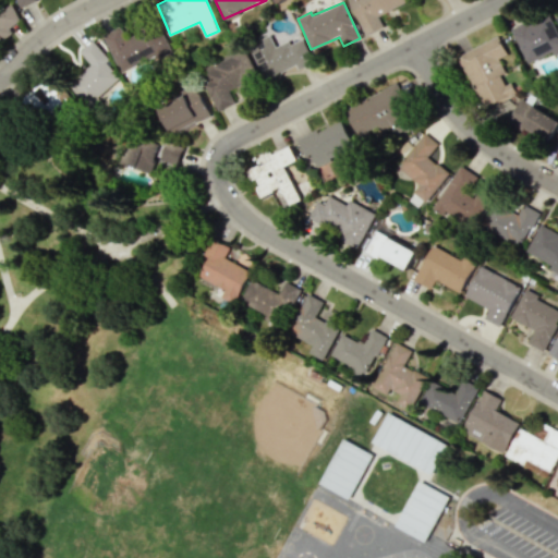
[(21,19),(10,4),(0,12),(0,43),(13,32),(10,26),(21,19)]
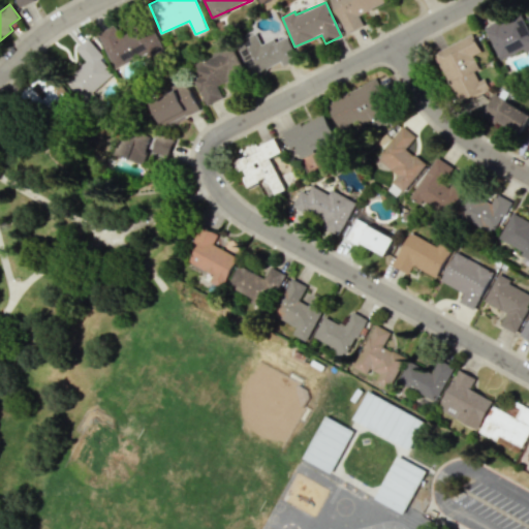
[(528,29),(523,12),(486,26),(498,60),(525,50),(526,53),(528,51),(528,29)]
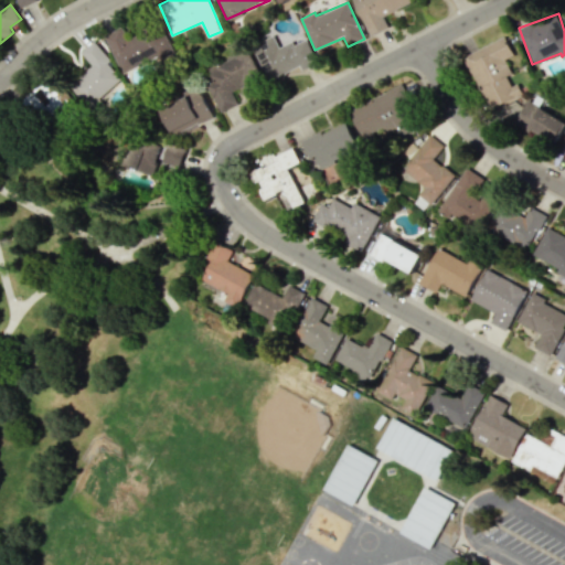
[(105,35),(123,73),(157,57),(159,63),(176,54),(161,23),(125,41),(118,29),(105,35)]
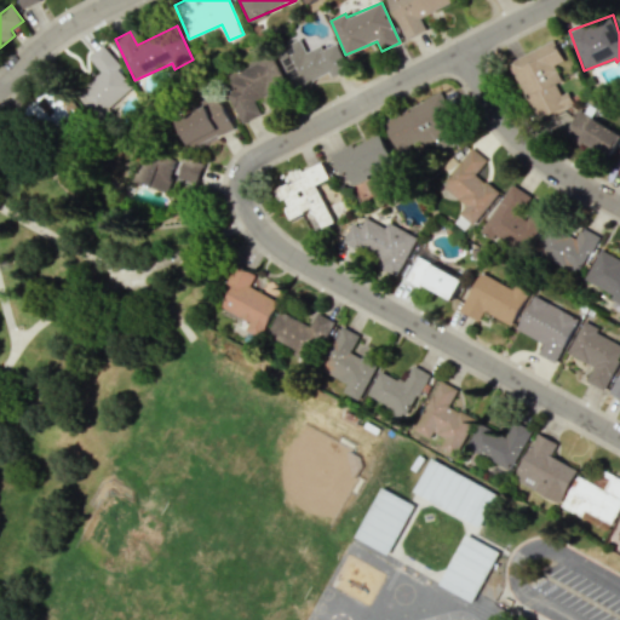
[(293,89),(329,74),(331,76),(348,69),(337,41),(306,53),(300,40),(277,50),(293,89)]
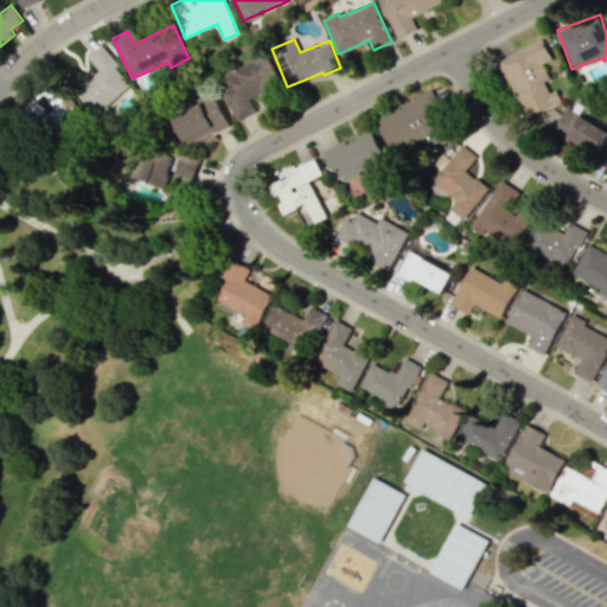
[(562,102),(556,89),(553,91),(541,63),(551,59),(543,40),(499,59),(524,117),(562,102)]
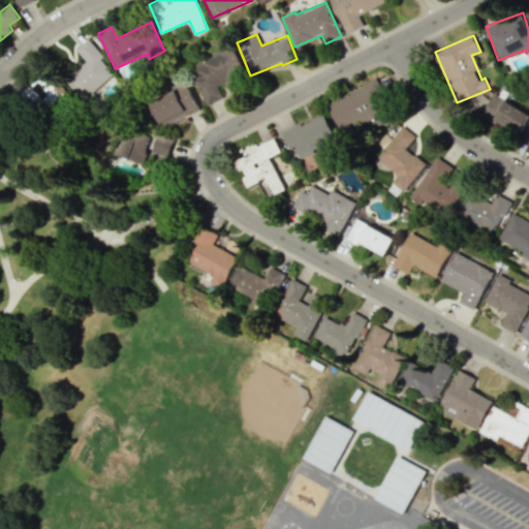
[(87,39),(76,50),(87,60),(65,80),(85,100),(116,72),(87,39)]
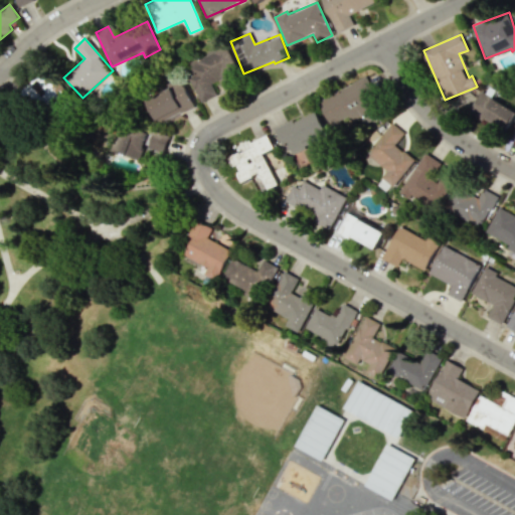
[(51,106),(65,94),(46,69),(22,90),(27,95),(27,96),(30,100),(39,92),(51,106)]
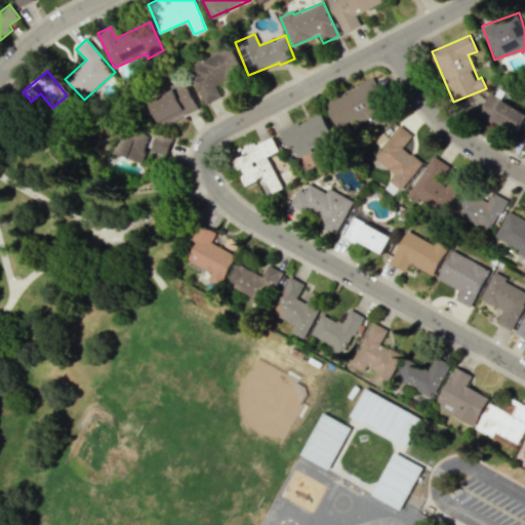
[(198,108),(184,79),(169,86),(171,90),(149,101),(161,126),(198,108)]
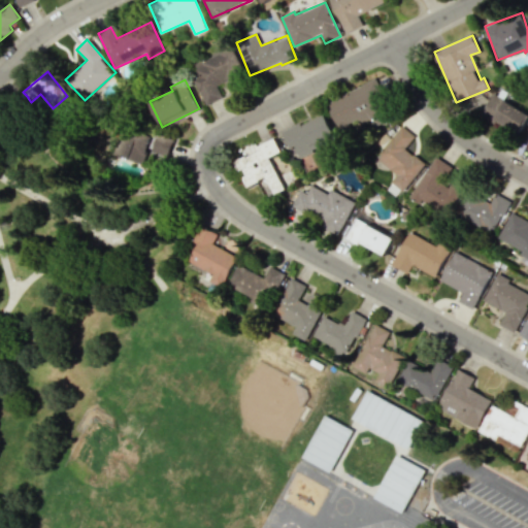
[(392,118),(374,79),(326,102),(338,129),(358,120),(360,124),(373,118),(376,125),(392,118)]
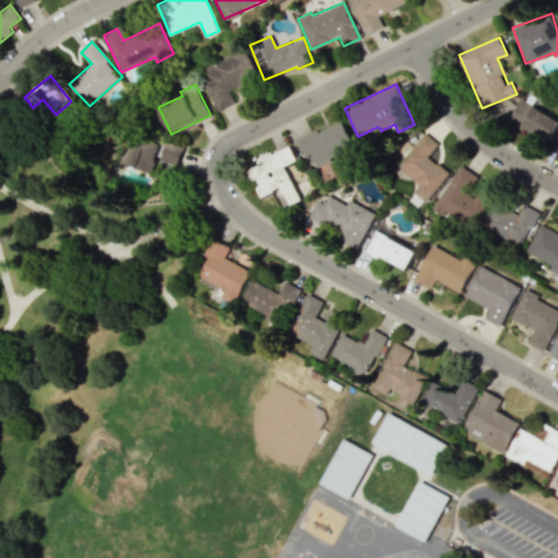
[(557,123),(557,117),(519,100),(510,123),(552,140),(557,123)]
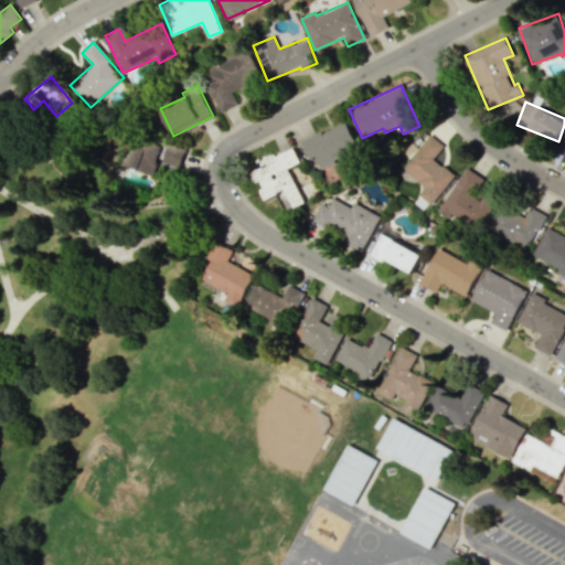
[(305,140),(317,168),(361,148),(349,120),(305,140)]
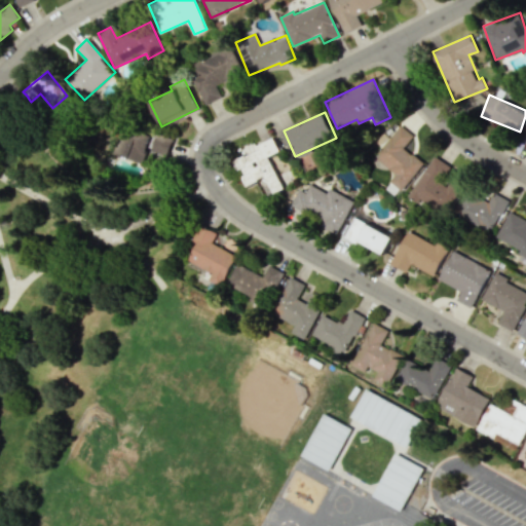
[(115,154),(143,163),(148,149),(167,155),(173,140),(125,123),(115,154)]
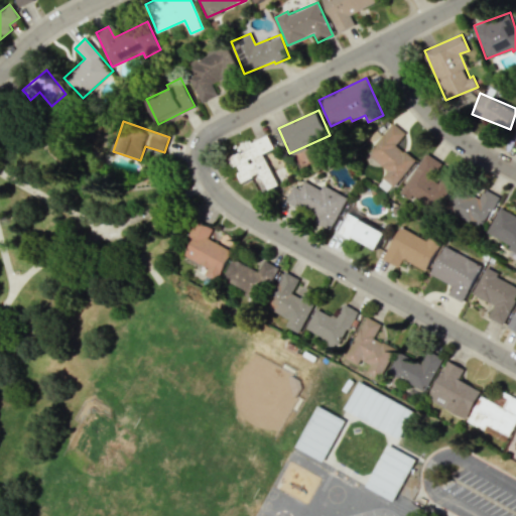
[(415,159),(396,145),(405,132),(392,122),(368,155),(388,170),(383,177),(395,186),(415,159)]
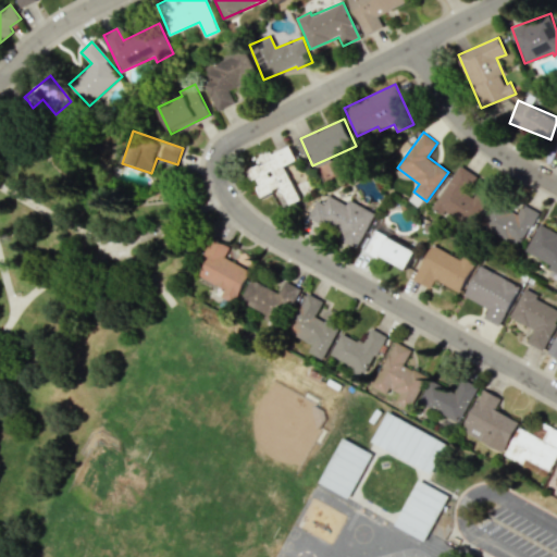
[(300,199),(284,165),(296,160),(289,145),(270,155),(272,159),(247,170),(251,181),(254,180),(261,197),(281,187),(289,206),(300,199)]
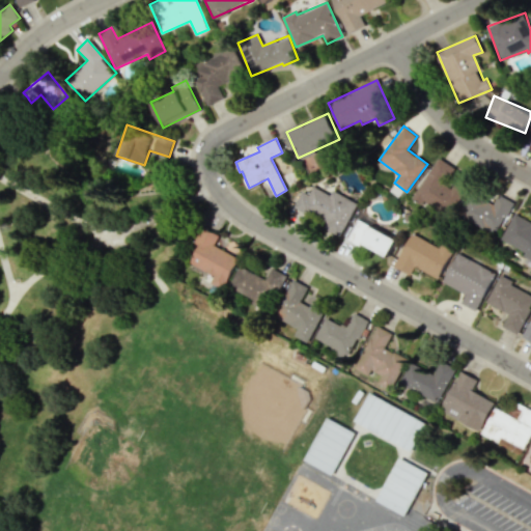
[(456,168),(439,157),(414,195),(449,218),(468,188),(451,176),(456,168)]
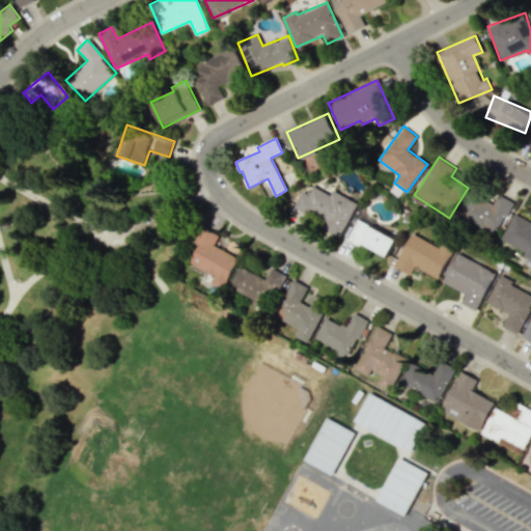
[(340,236),(358,202),(333,190),(330,195),(313,186),(309,195),(302,191),(295,206),(326,223),(324,227),(340,236)]
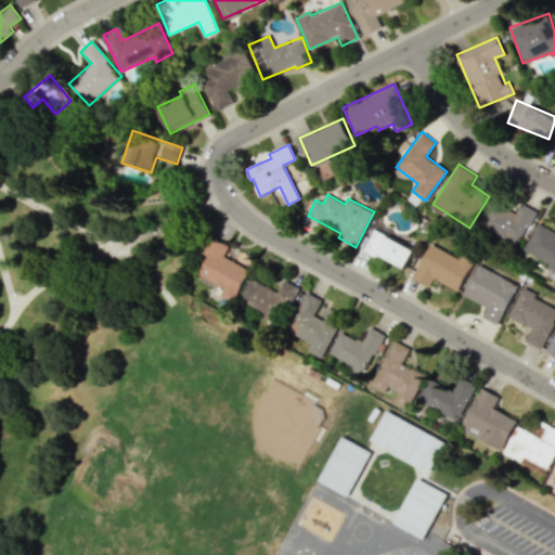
[(536,210),(517,202),(513,209),(492,198),(479,227),(518,246),(536,210)]
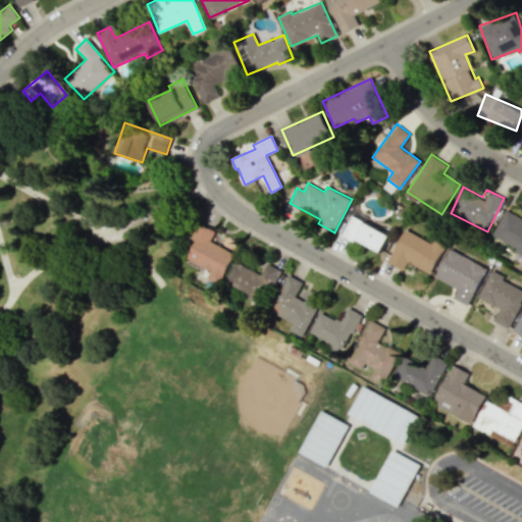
[(492,236),(517,248),(515,252),(521,255),(521,217),(506,209),(492,236)]
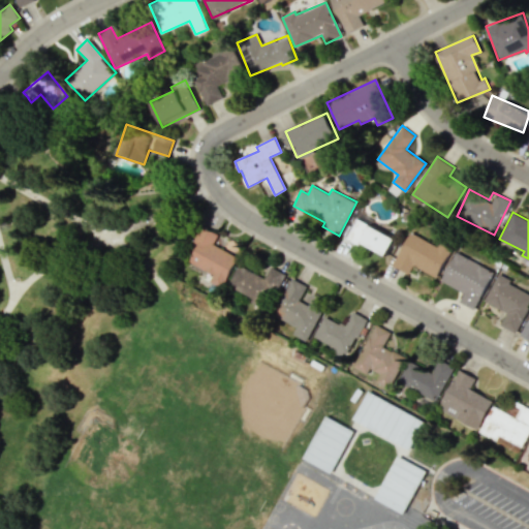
[(385,256),(395,238),(358,218),(348,237),(385,256)]
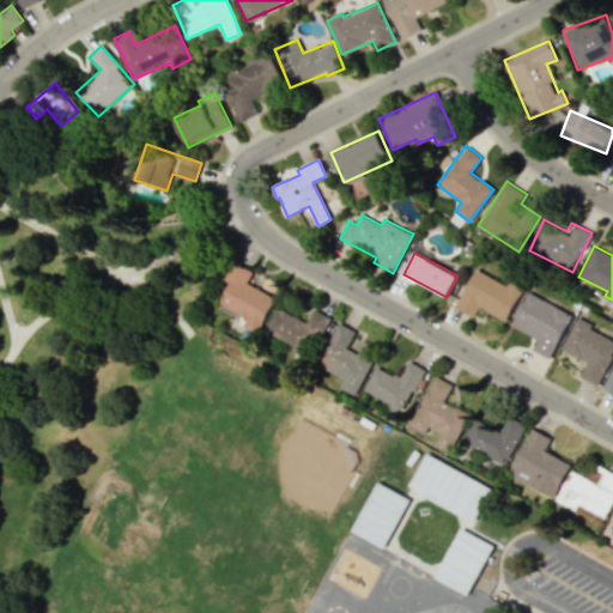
[(258,334),(277,295),(265,289),(263,291),(247,283),(253,272),(232,262),(223,280),(229,283),(219,304),(247,317),(243,327),(258,334)]
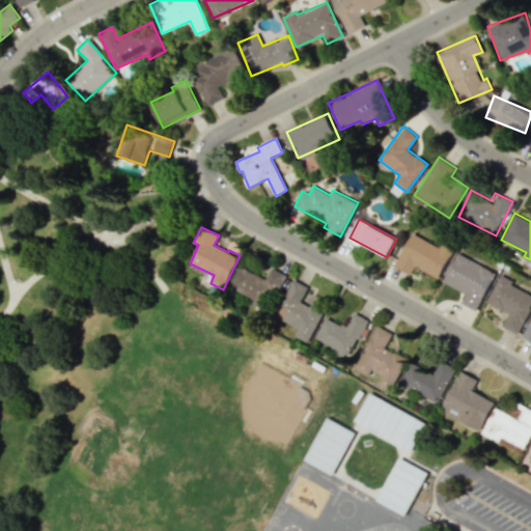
[(439,279),(454,247),(443,241),(440,247),(412,232),(395,266),(411,274),(415,267),(439,279)]
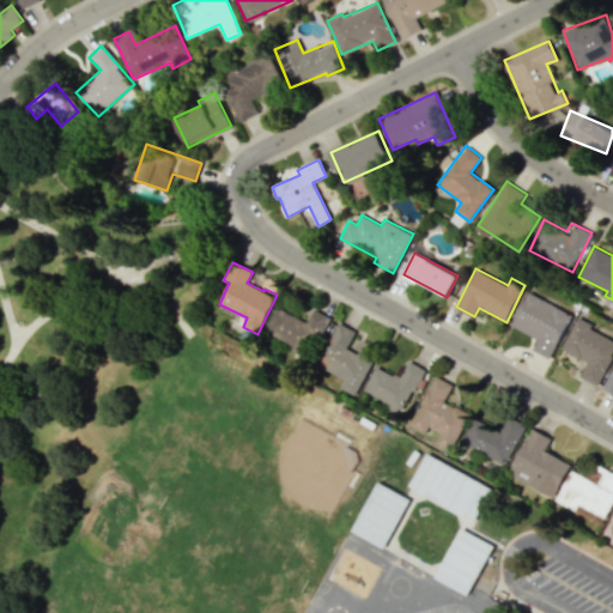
[(572,313),(527,292),(511,327),(538,339),(533,349),(551,358),(572,313)]
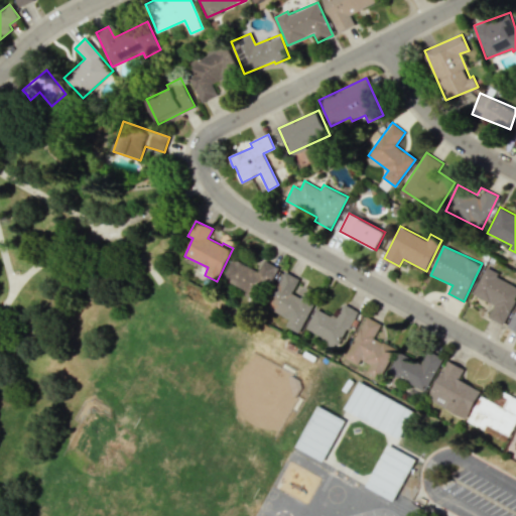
[(276,266),(263,260),(258,271),(232,259),(222,280),(261,298),(276,266)]
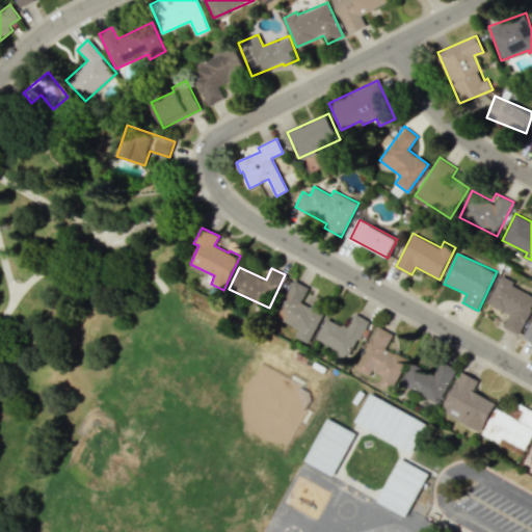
[(520,335),(531,308),(531,294),(512,286),(514,282),(501,274),(487,303),(509,314),(503,327),(520,335)]
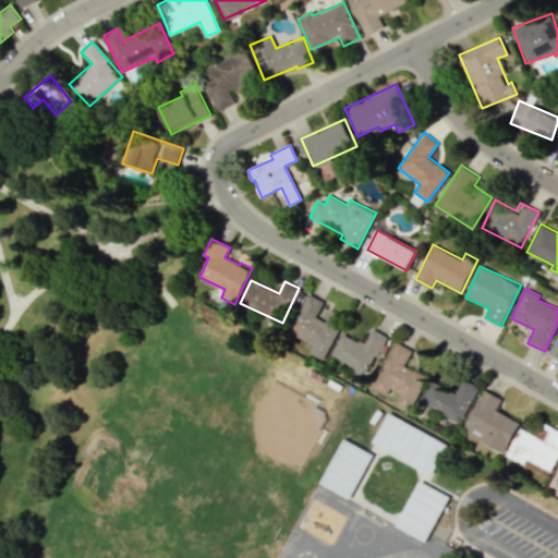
[(313,344),(308,353),(324,360),(339,328),(316,317),(324,301),(307,293),(288,332),(313,344)]
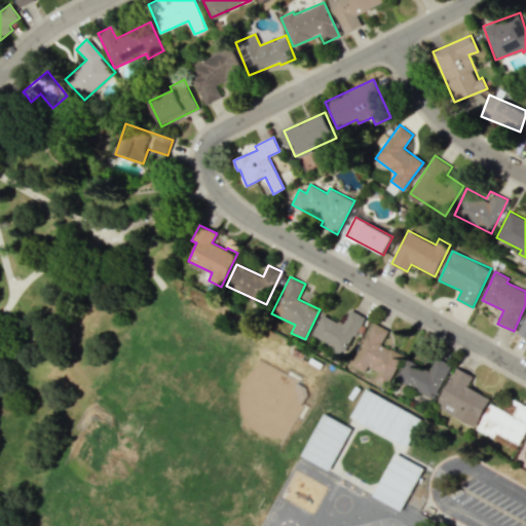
[(322,314),(311,337),(346,352),(363,316),(349,310),(343,324),(322,314)]
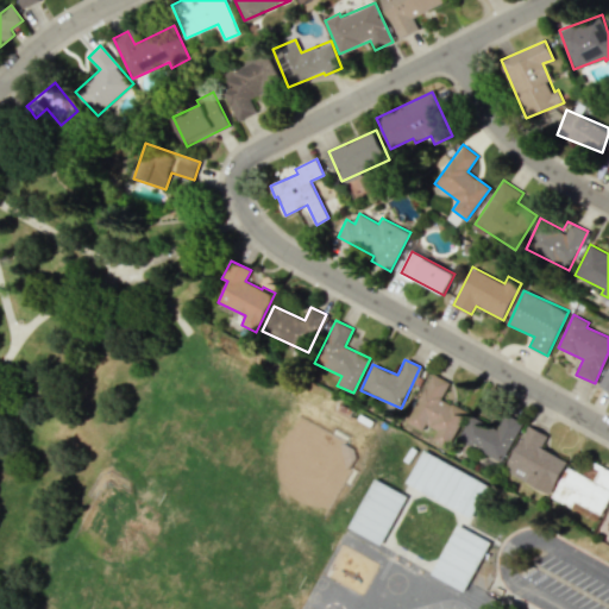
[(408,424),(424,431),(426,425),(437,429),(433,438),(451,445),(465,409),(441,400),(446,388),(426,380),(408,424)]
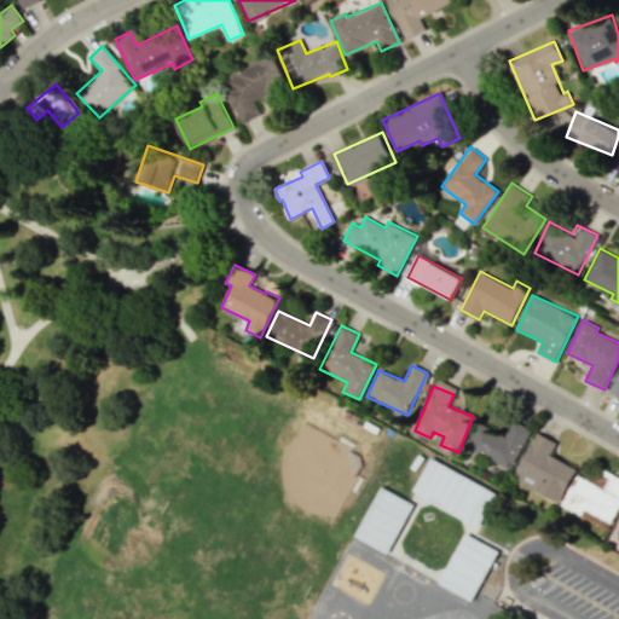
[(510,469),(531,431),(514,422),(507,437),(478,422),(466,446),(510,469)]
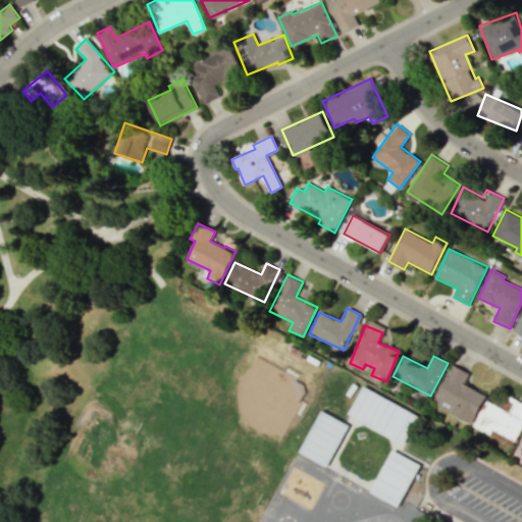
[(472,423),(485,395),(464,384),(470,373),(452,364),(432,404),(472,423)]
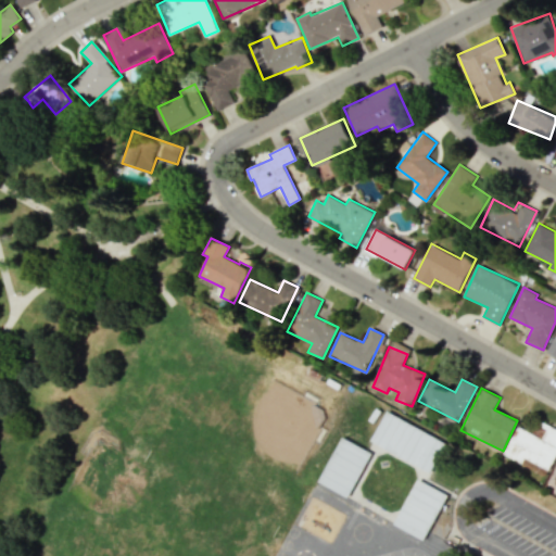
[(370,442),(431,472),(446,442),(386,412),(370,442)]
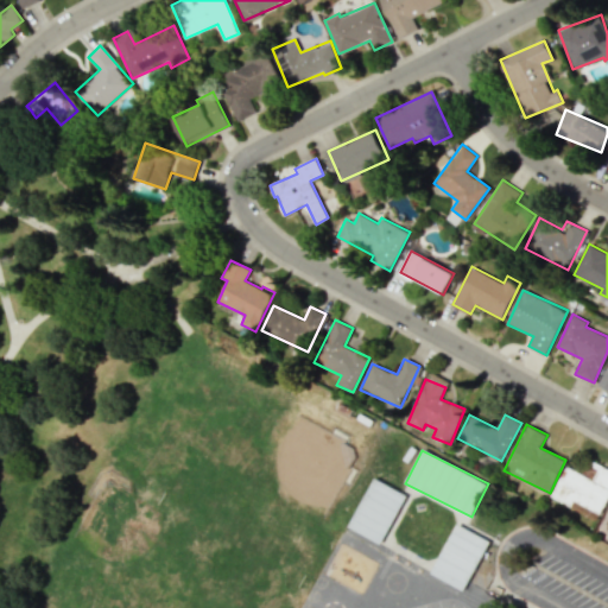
[(567,466),(551,496),(570,506),(572,501),(600,514),(607,495),(607,468),(594,462),(587,475),(567,466)]
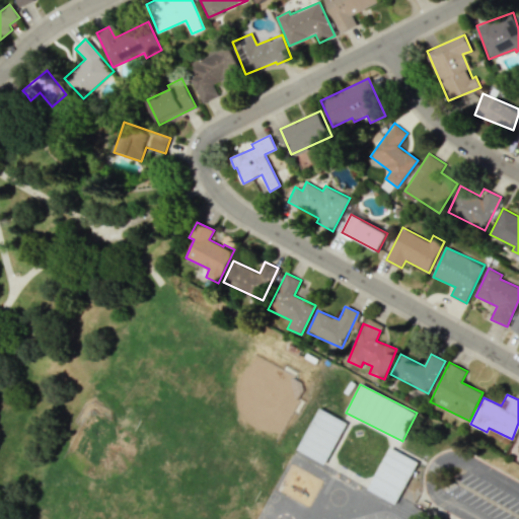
[(297,450),(325,464),(348,423),(319,408),(297,450)]
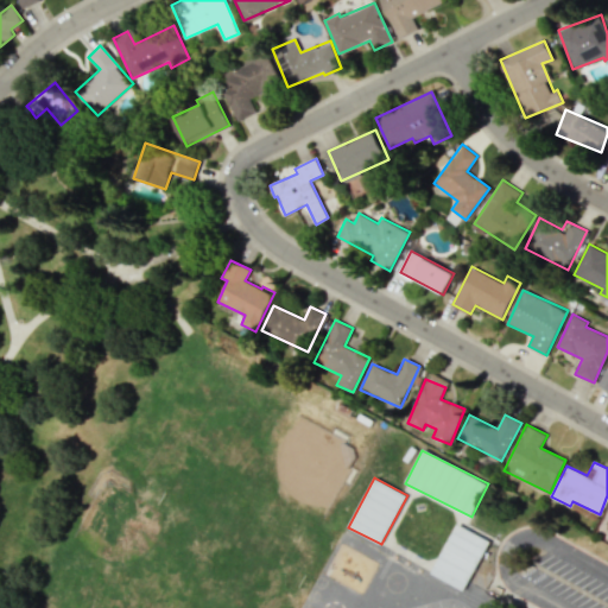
[(489,540),(456,524),(431,574),(464,590),(489,540)]
